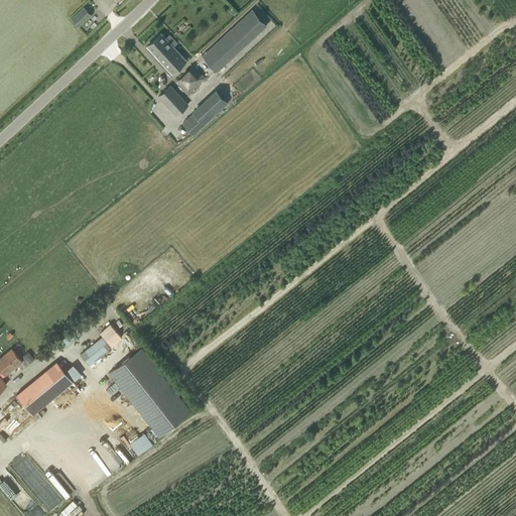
[(79,26),(91,15),(83,8),(72,18),(79,26)]
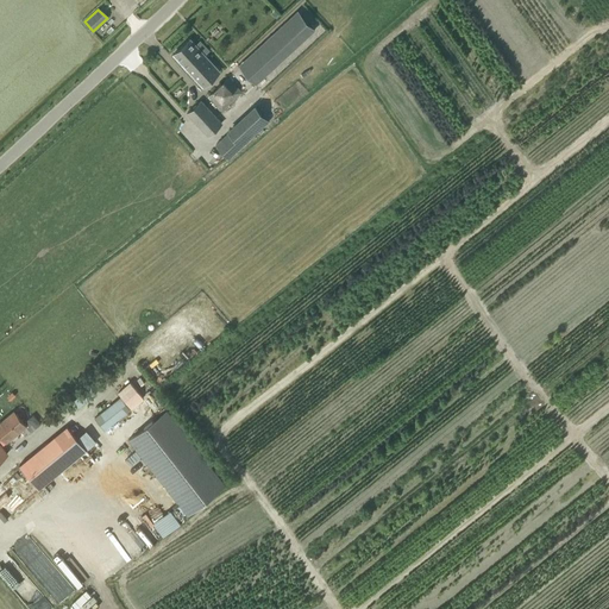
[(246,60),(239,66),(257,85),(264,79),(315,30),(299,11),(246,60)]
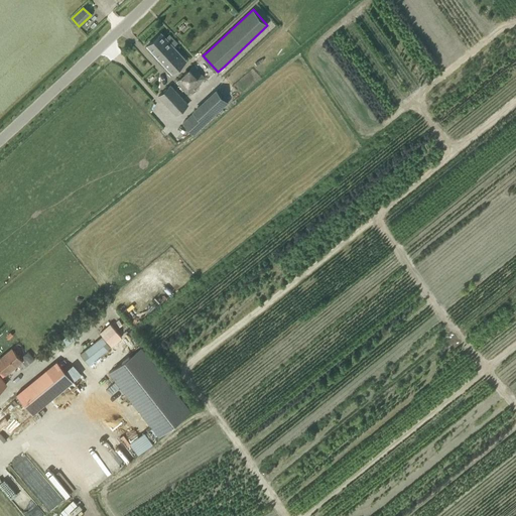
[(160,32),(146,45),(171,73),(185,60),(160,32)]
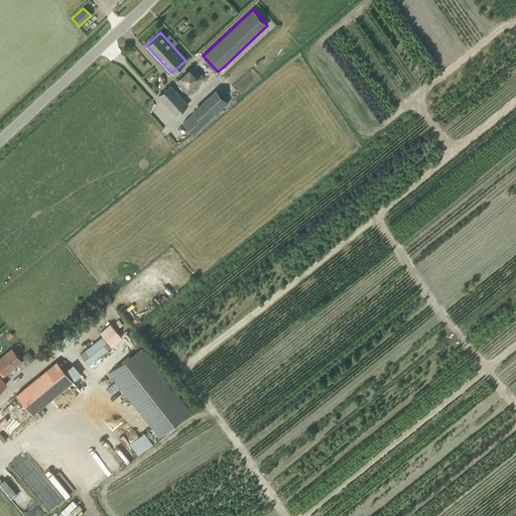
[(194,67),(177,82),(188,94),(205,78),(194,67)]
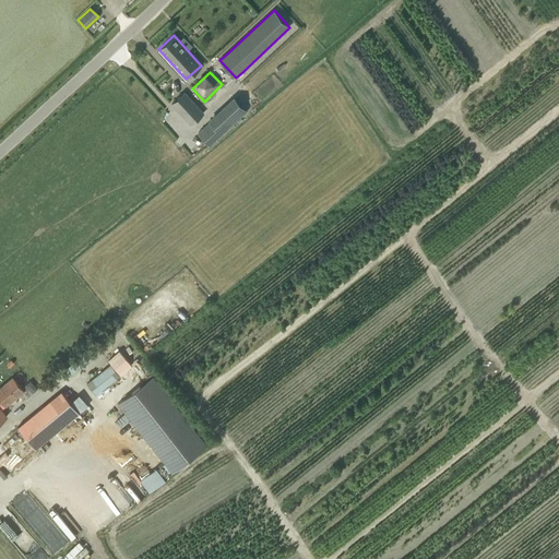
[(185,93),(171,104),(191,126),(204,114),(185,93)]
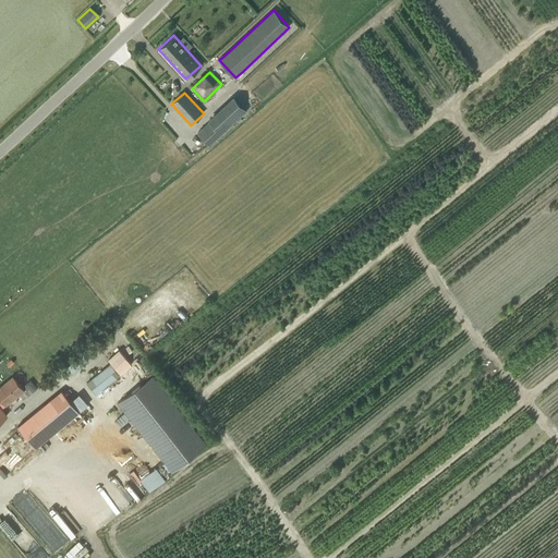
[(198,132),(197,132),(210,145),(246,111),(234,98),(198,132)]
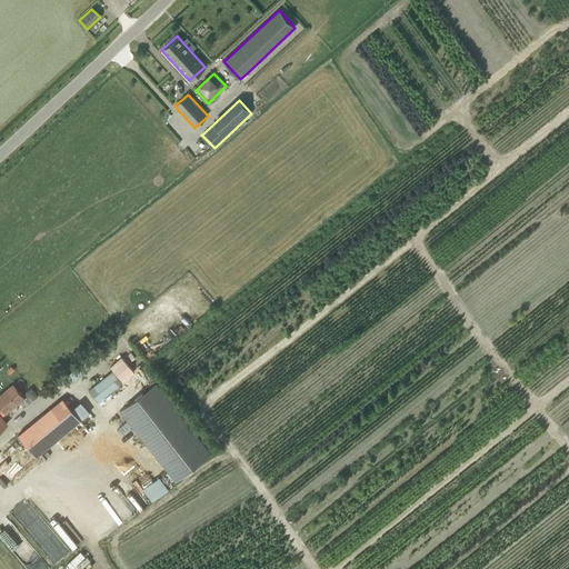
[(122,380),(133,371),(121,357),(110,367),(122,380)]
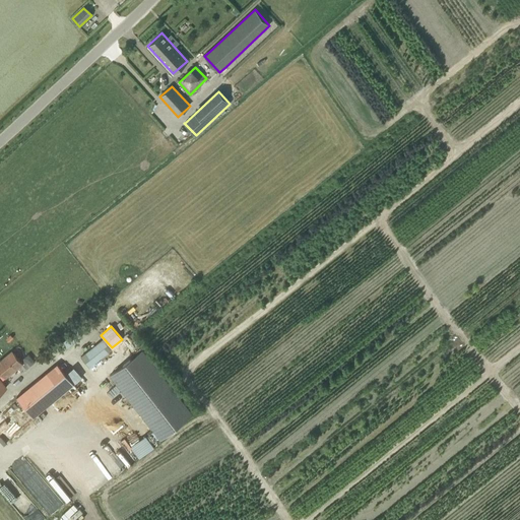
[(81,336),(77,330),(60,343),(65,349),(81,336)]
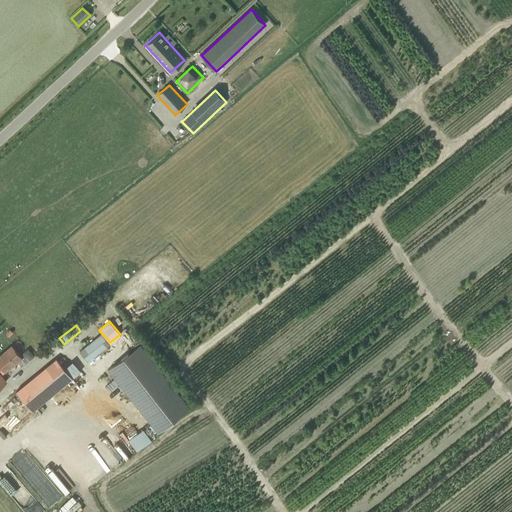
[(87,361),(109,343),(102,334),(80,351),(87,361)]
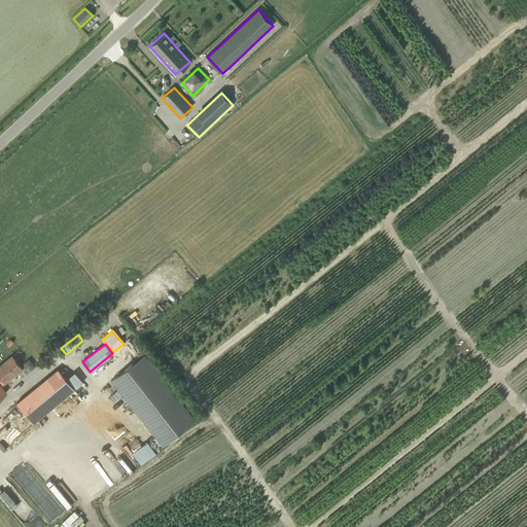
[(111,380),(163,445),(195,419),(144,354),(111,380)]
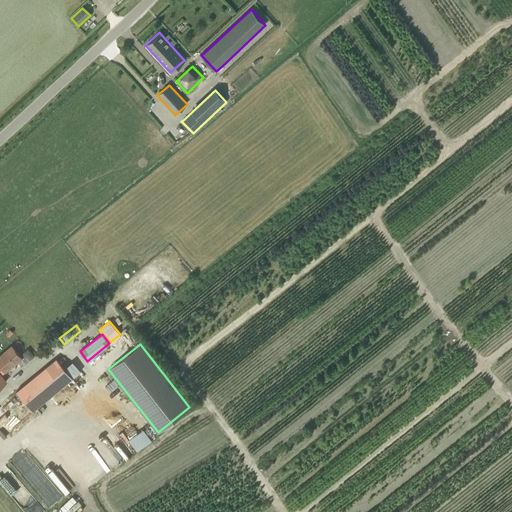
[(0,386),(6,381),(1,375),(21,358),(26,363),(34,356),(28,348),(19,356),(11,346),(0,354),(0,386)]
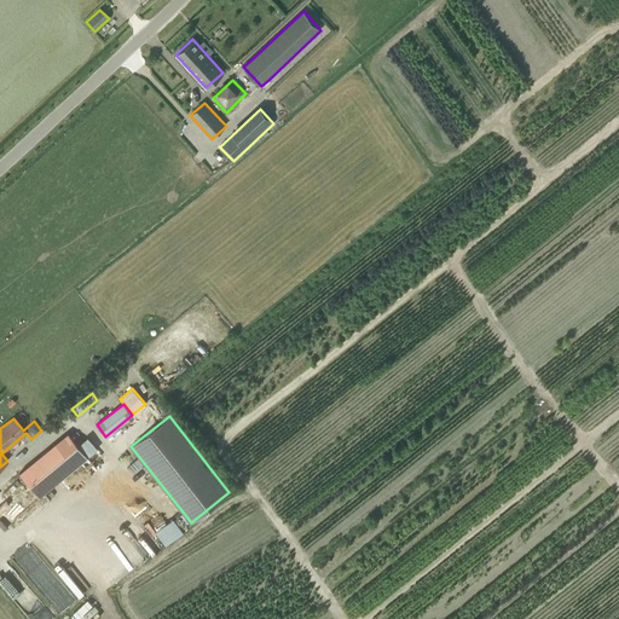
[(68,433),(19,473),(33,489),(40,498),(97,449),(87,437),(77,445),(68,433)]
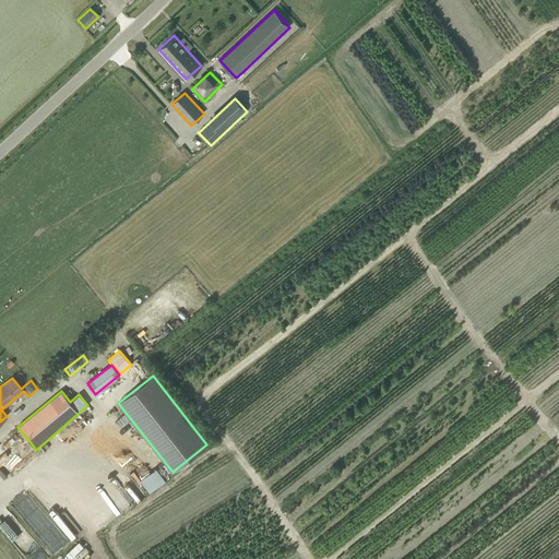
[(48,492),(43,496),(54,513),(59,510),(48,492)]
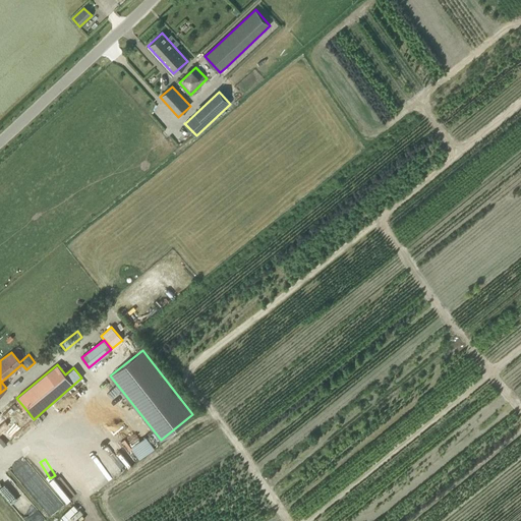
[(59,479),(54,483),(61,494),(67,489),(59,479)]
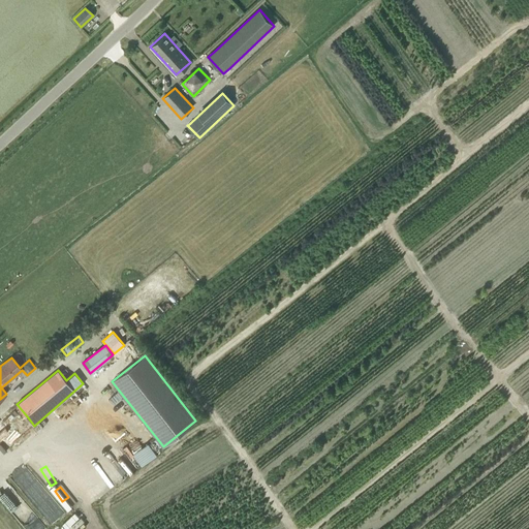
[(69,497),(64,501),(72,511),(76,508),(69,497)]
